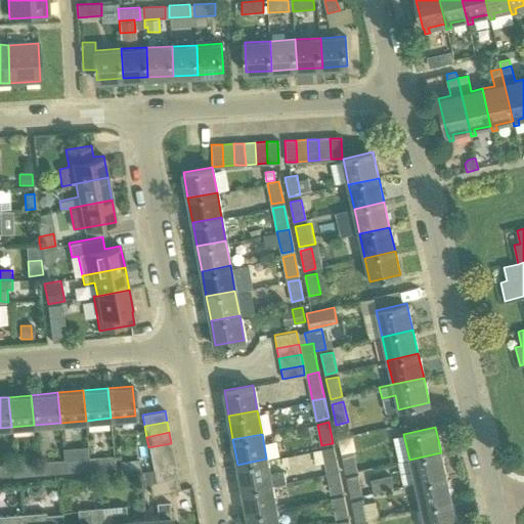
[(148,447),(150,459),(173,454),(171,443),(148,447)]
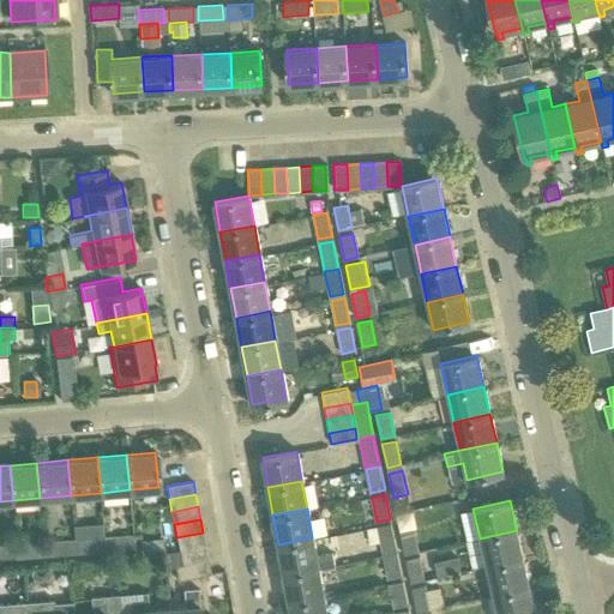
[(383,549),(396,547),(391,523),(378,525),(383,549)]
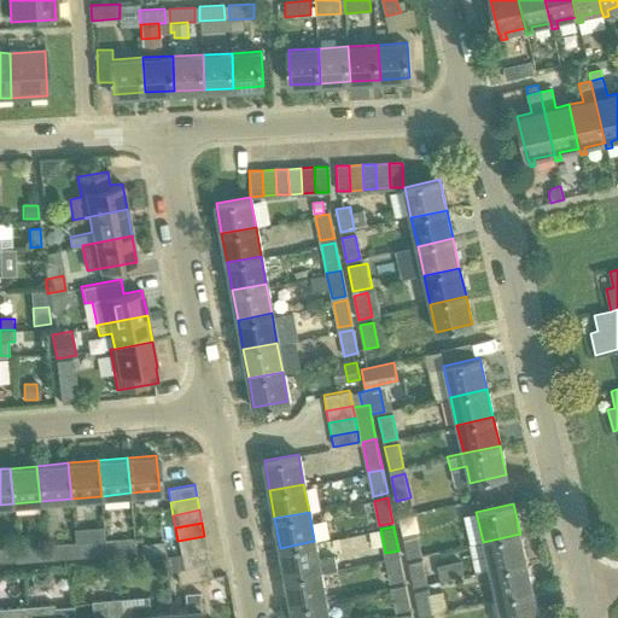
[(402,534),(408,559),(421,555),(417,531),(402,534)]
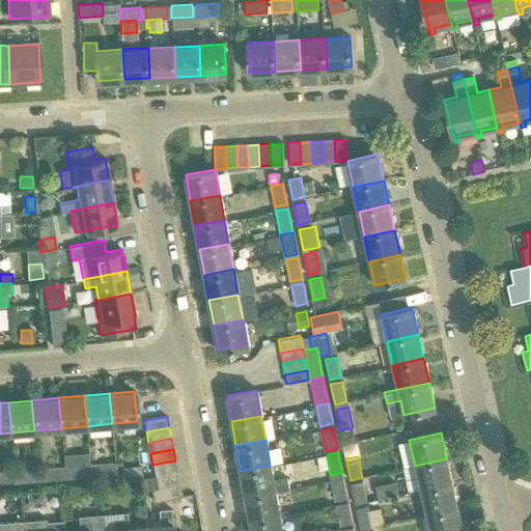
[(415,466),(420,490),(452,482),(447,458),(415,466)]
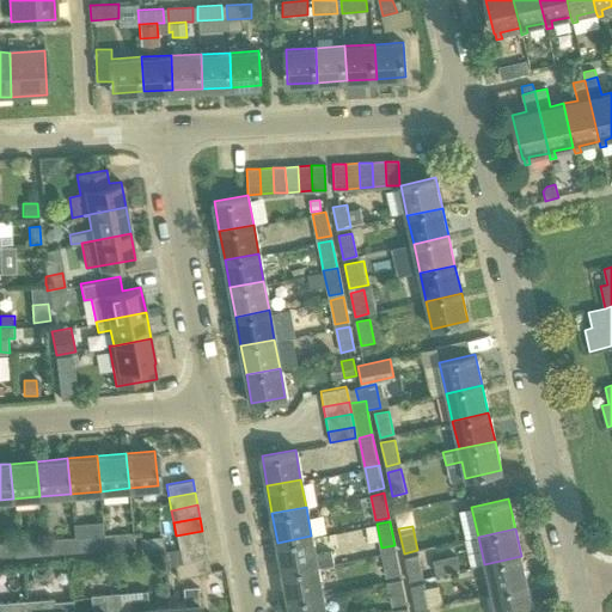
[(202,531),(176,536),(178,549),(204,544),(202,531)]
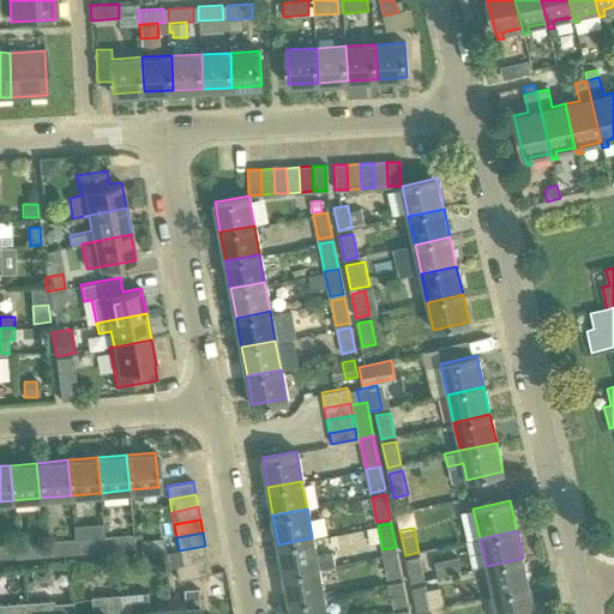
[(104,537),(106,552),(134,549),(133,535),(104,537)]
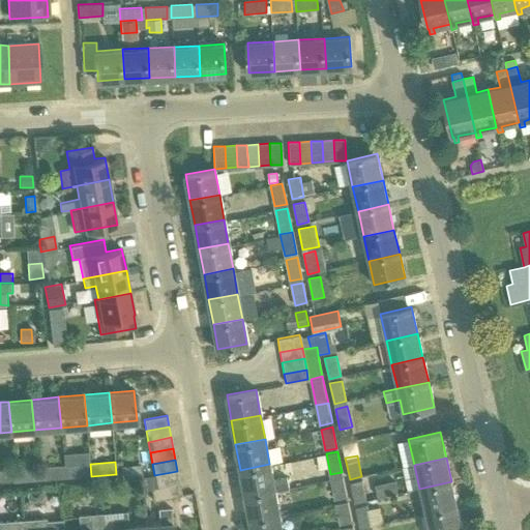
[(90,464),(65,466),(66,478),(91,476),(90,464)]
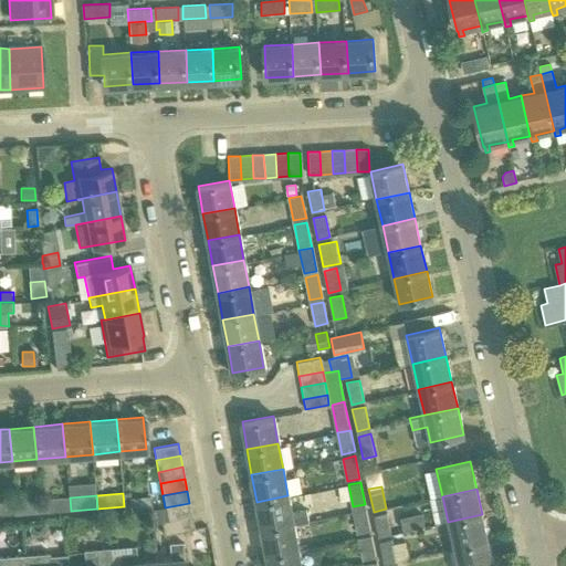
[(257,502),(261,528),(293,523),(308,520),(306,507),(291,511),(287,495),(257,502)]
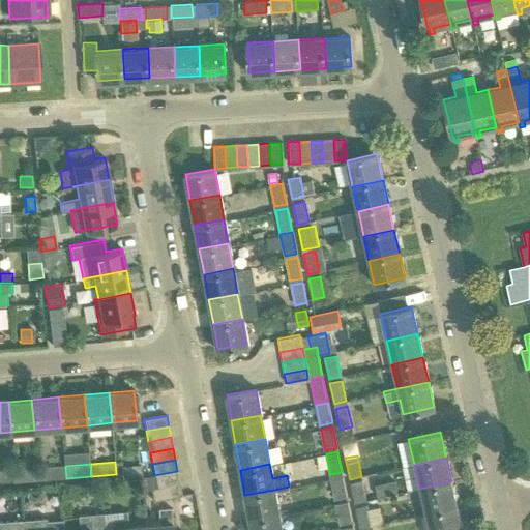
[(37,468),(38,481),(66,478),(65,466),(37,468)]
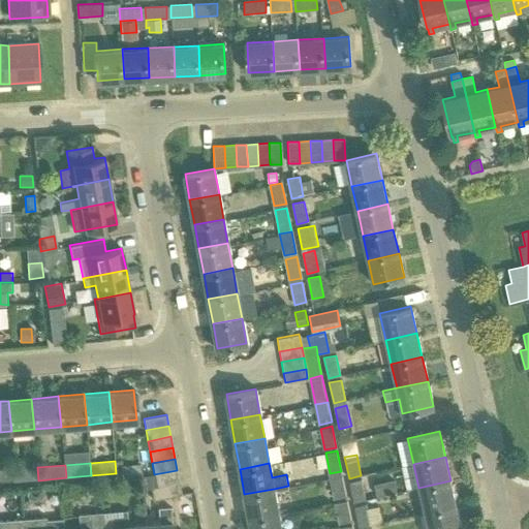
[(121,466),(122,479),(143,477),(142,465),(121,466)]
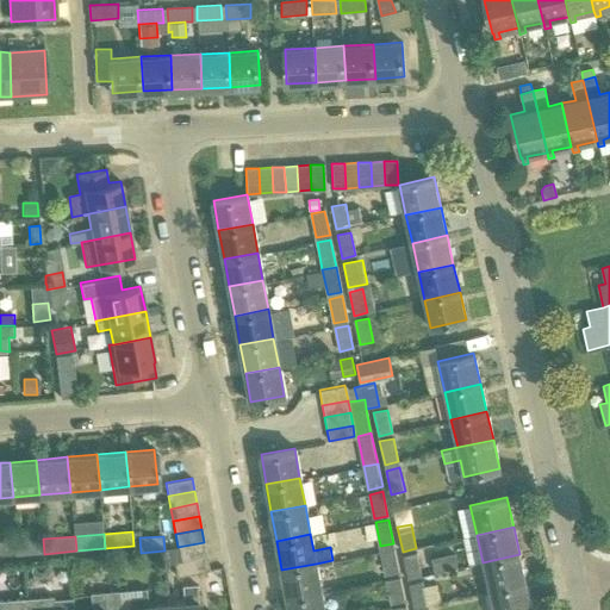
[(44,554),(43,539),(17,541),(18,555),(44,554)]
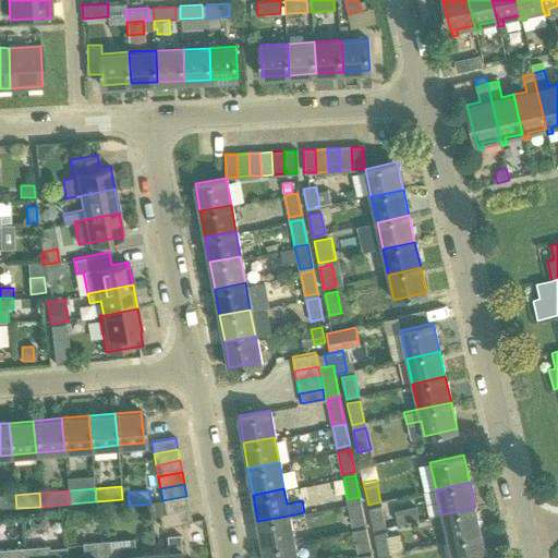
[(15,495),(0,496),(0,509),(16,508),(15,495)]
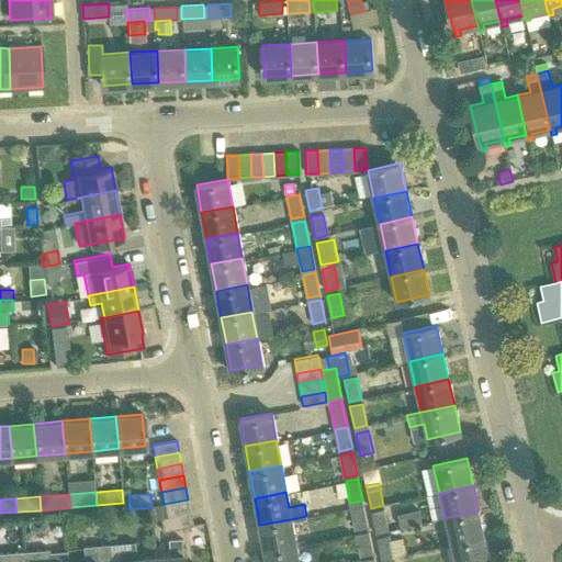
[(190,512),(188,499),(164,504),(166,515),(166,516),(190,512)]
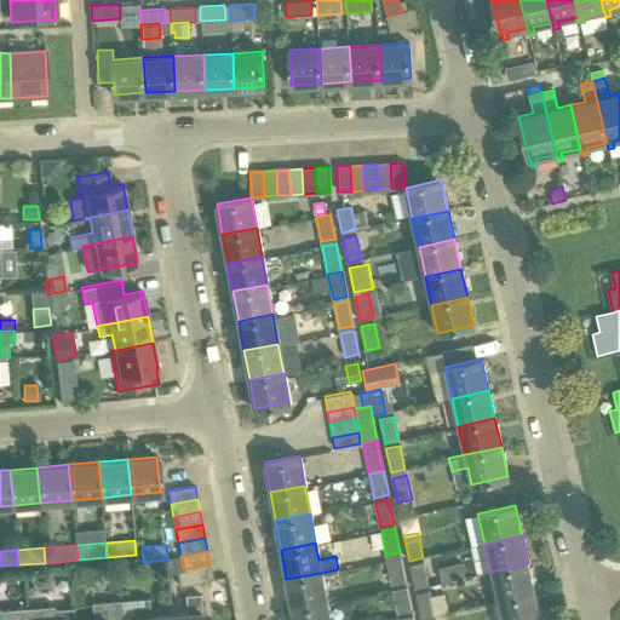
[(392,585),(406,583),(401,557),(388,560),(392,585)]
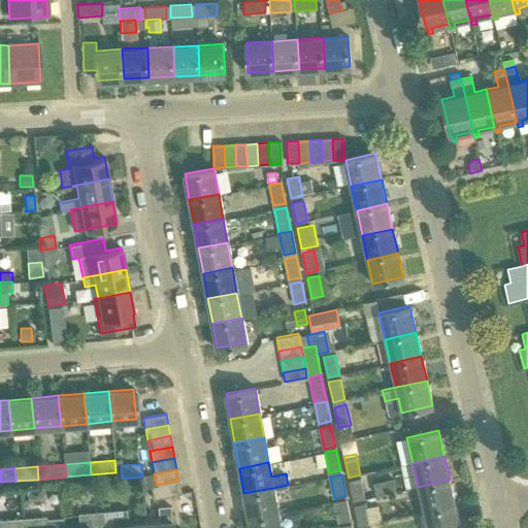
[(349,482),(354,501),(365,499),(361,479),(349,482)]
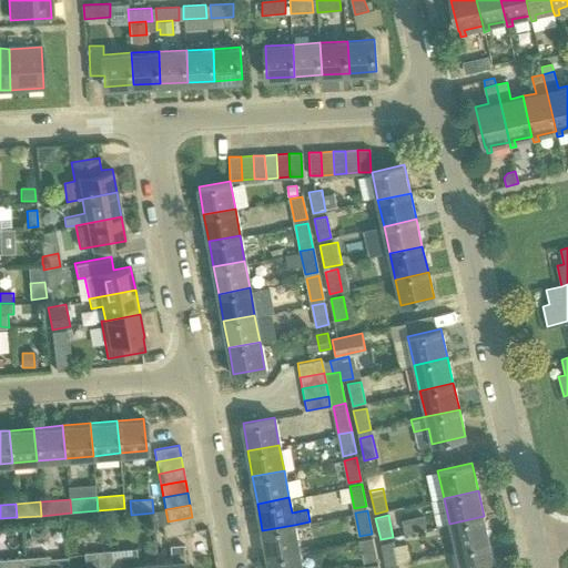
[(449,524),(455,550),(489,543),(484,516),(449,524)]
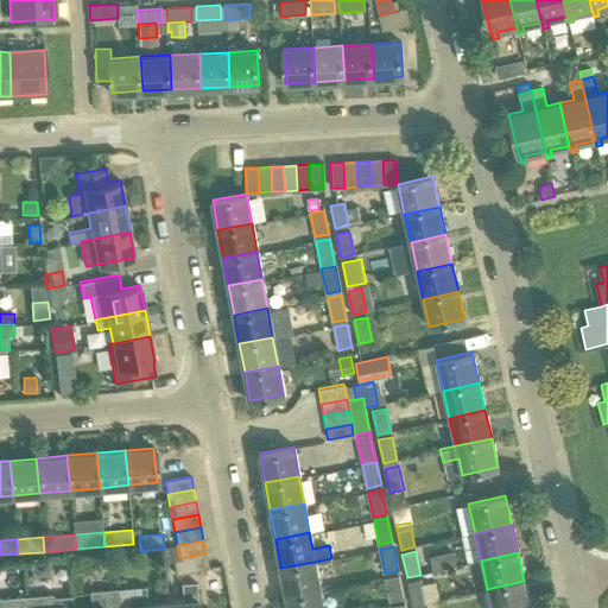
[(179,558),(179,557),(172,558),(176,574),(208,568),(206,553),(179,558)]
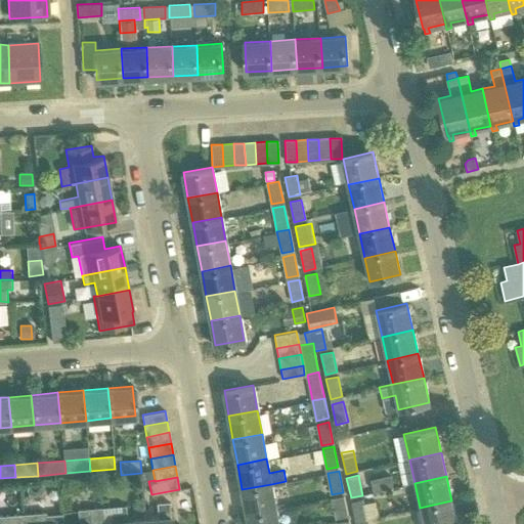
[(379,478),(370,479),(374,491),(382,489),(379,478)]
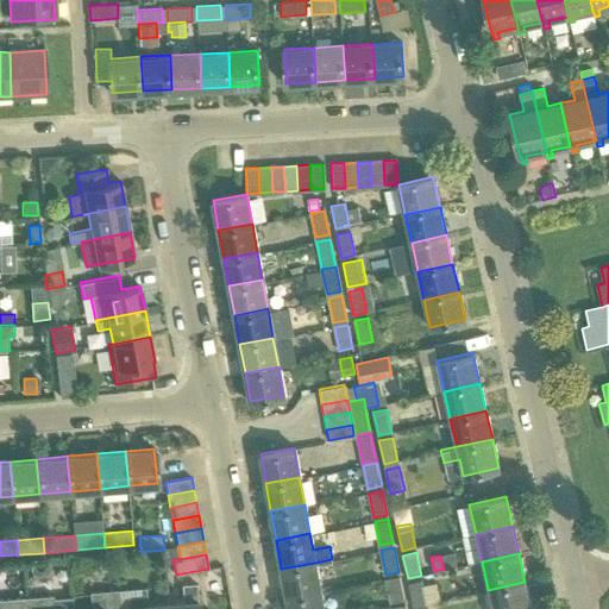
[(315,563),(281,569),(287,597),(320,591),(315,563)]
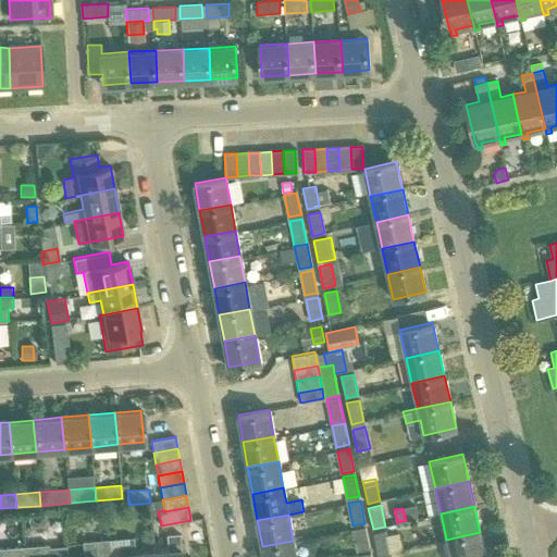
[(354,530),(358,552),(370,549),(366,528),(354,530)]
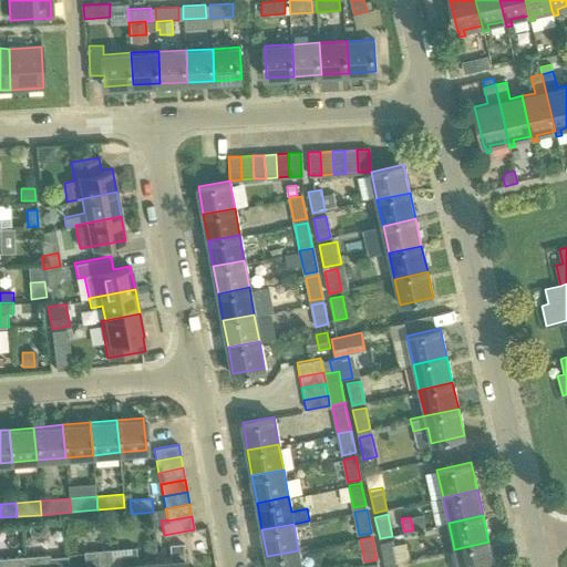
[(380,544),(384,565),(398,563),(393,540),(380,544)]
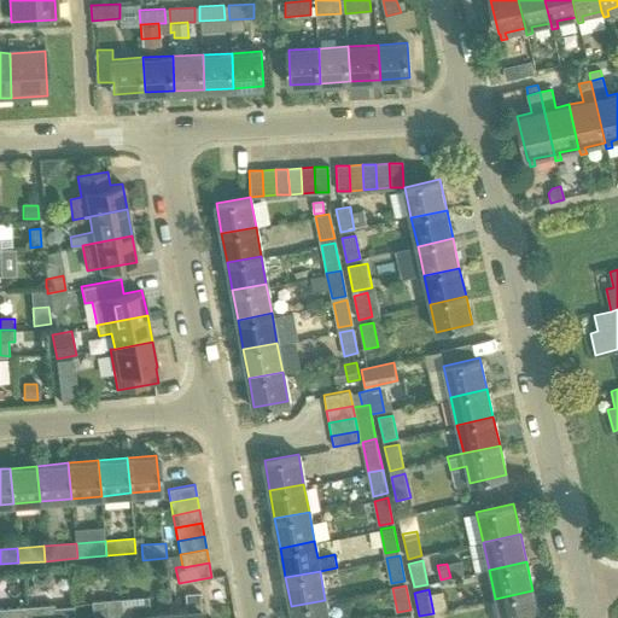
[(453,590),(436,592),(439,614),(456,612),(453,590)]
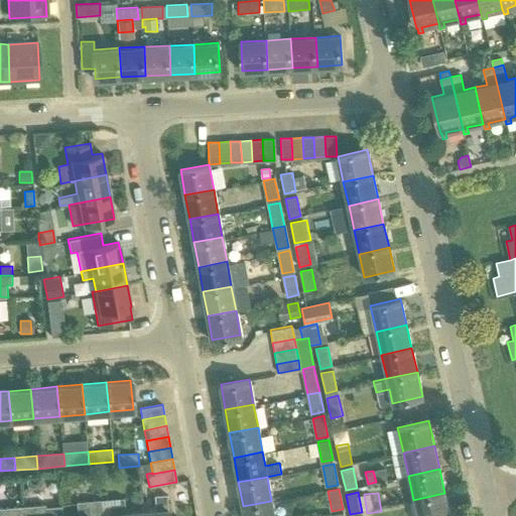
[(449,515),(444,493),(413,500),(417,515),(449,515)]
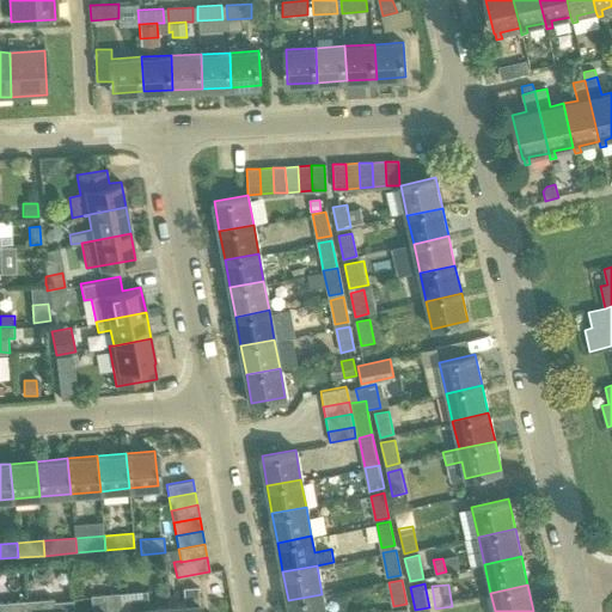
[(183,605),(166,606),(166,611),(199,611),(197,586),(182,587),(183,605)]
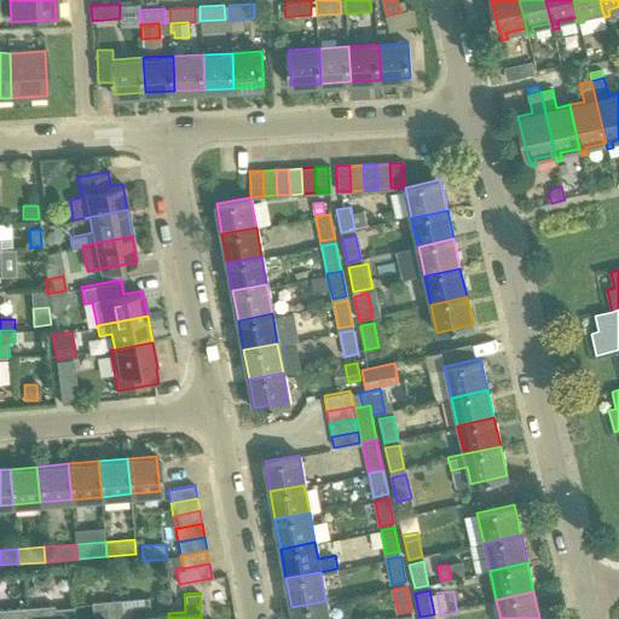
[(146,596),(119,599),(120,618),(168,618),(168,613),(149,614),(146,596)]
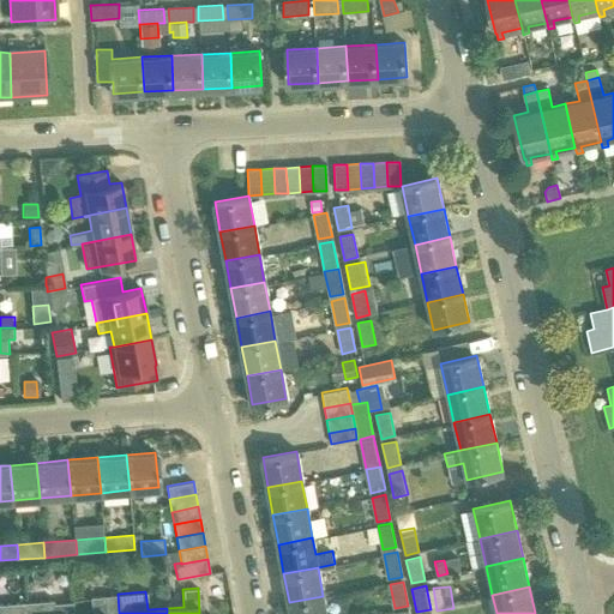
[(91,613),(119,613),(118,594),(90,596),(91,613)]
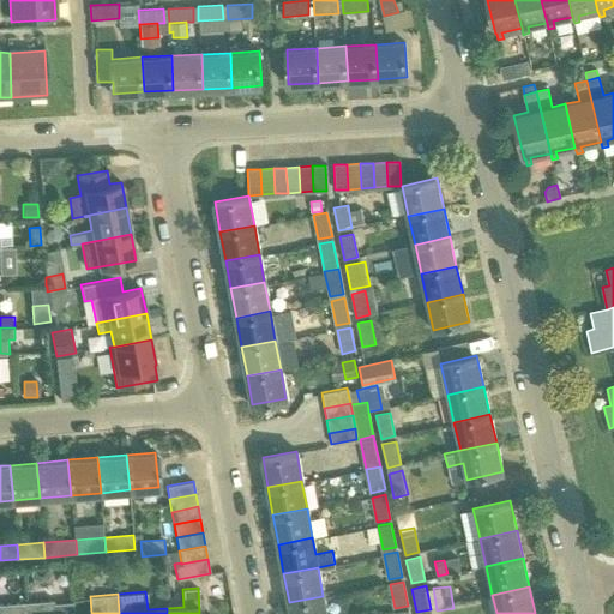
[(325,613),(323,596),(289,602),(290,613),(325,613)]
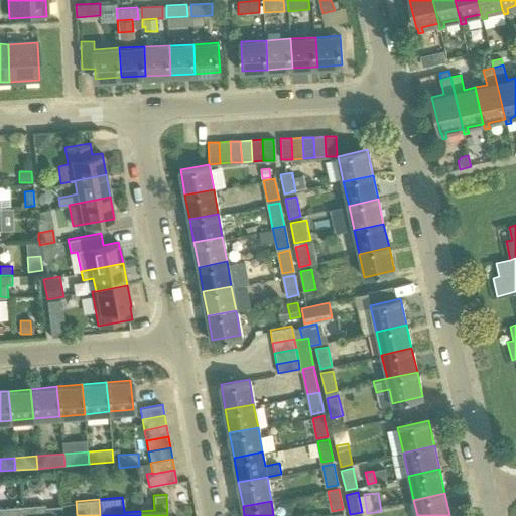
[(44,515),(44,504),(21,506),(21,515),(44,515)]
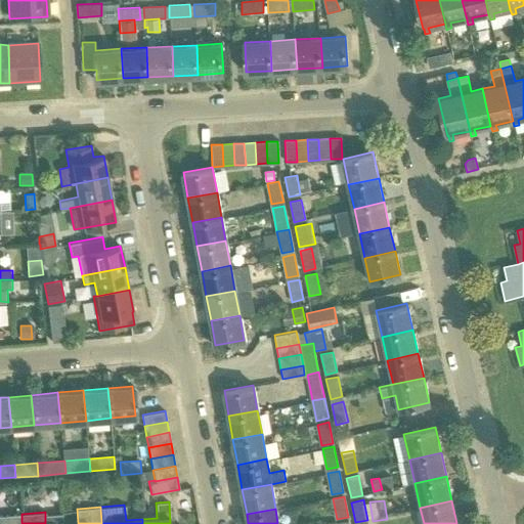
[(0,523),(22,523),(22,514),(0,515),(0,523)]
